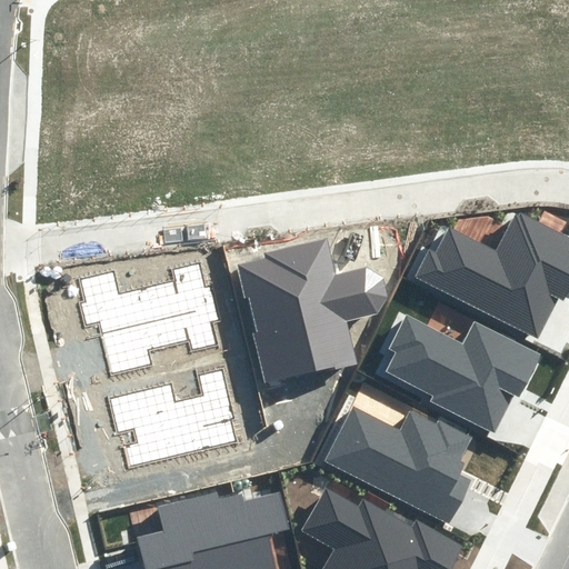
[(430,248),(417,278),(539,333),(557,293),(568,298),(568,233),(516,209),(497,251),(447,228),(437,251),(430,248)]
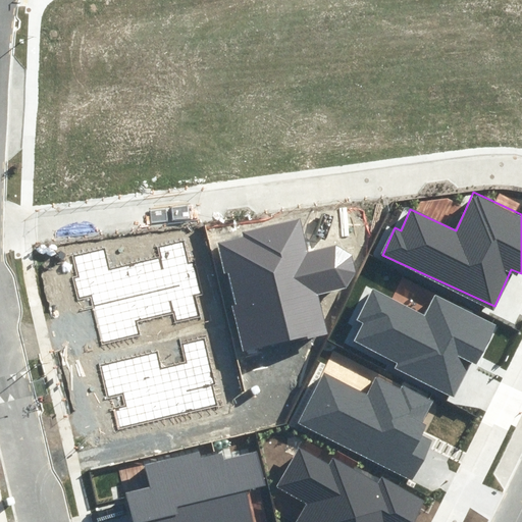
[(303,221),(215,242),(242,354),(328,333),(319,295),(345,289),(355,274),(351,257),(336,246),(310,252),(303,221)]
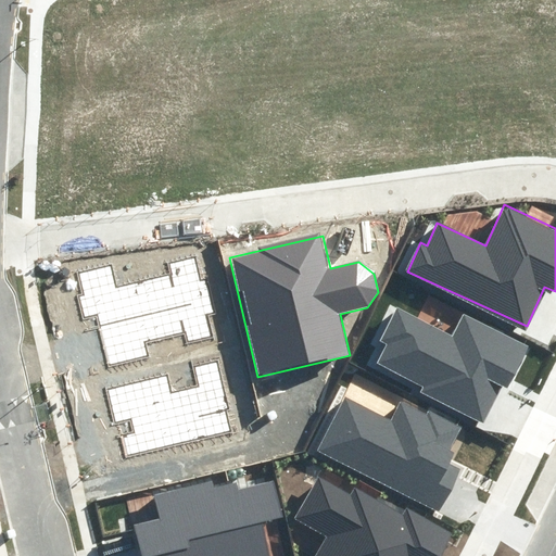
[(113,263),(76,270),(80,291),(75,292),(80,316),(98,313),(108,365),(147,356),(144,342),(187,333),(189,340),(212,336),(207,315),(214,314),(206,278),(201,281),(196,257),(168,264),(171,274),(117,285),(113,263)]
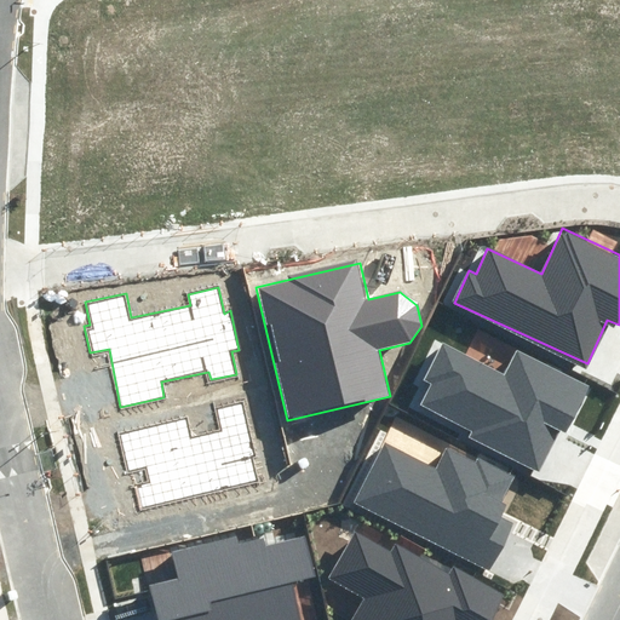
[(501,367),(443,340),(425,379),(432,383),(423,405),(478,430),(474,440),(541,471),(561,431),(572,436),(596,384),(512,345),(501,367)]
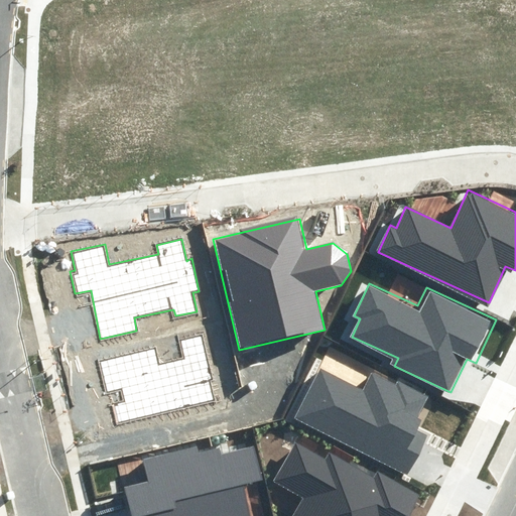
[(155,348),(98,360),(105,392),(123,388),(126,402),(113,405),(117,424),(221,402),(206,334),(181,340),(186,360),(159,366),(155,348)]
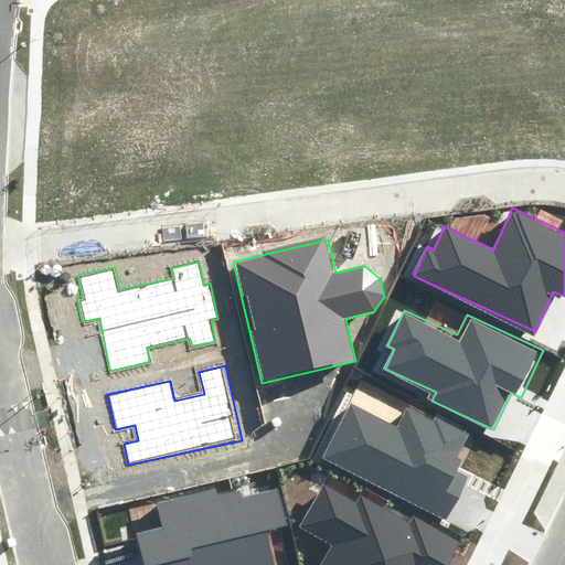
[(391,420),(354,403),(327,456),(448,518),(469,475),(457,468),(473,435),(403,398),(391,420)]
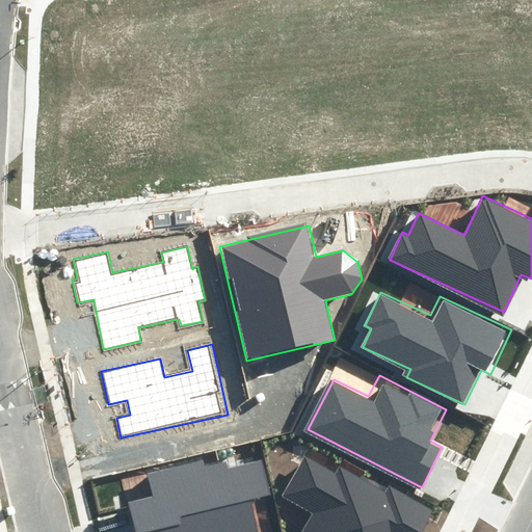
[(336,470),(308,455),(285,497),(313,511),(301,531),(421,531),(434,507),(391,484),(388,490),(339,464),(336,470)]
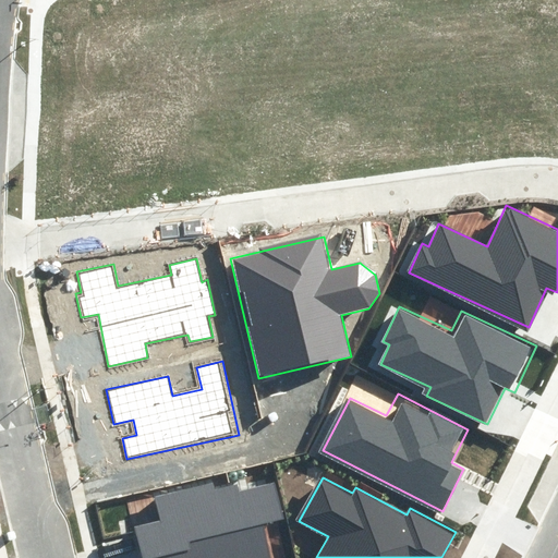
[(141,555),(269,525),(289,521),(279,480),(216,495),(214,485),(156,498),(160,520),(134,526),(141,555)]
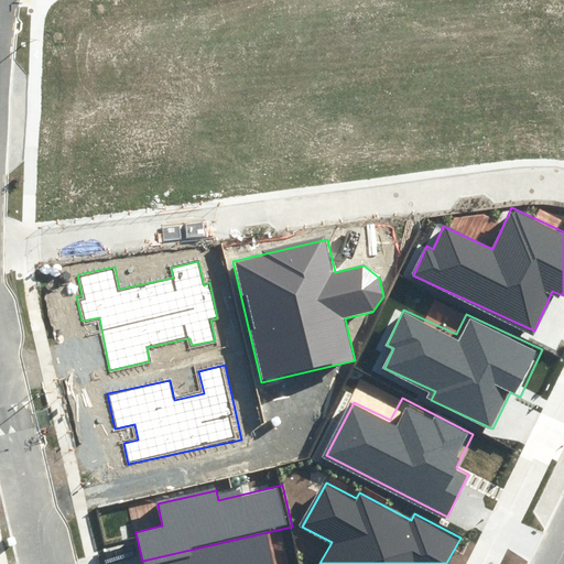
[(280,563),(272,531),(142,561),(142,563),(280,563)]
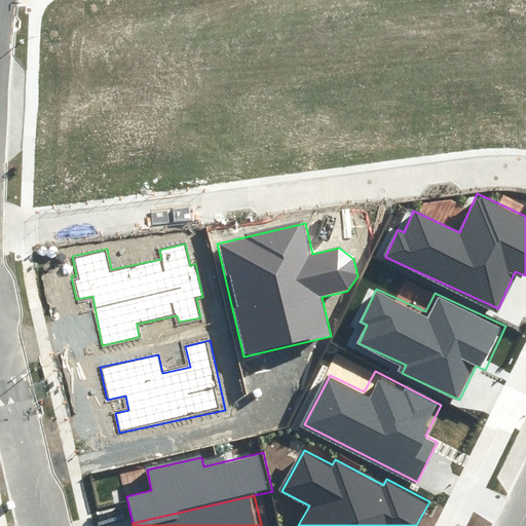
All buildings are outlined.
